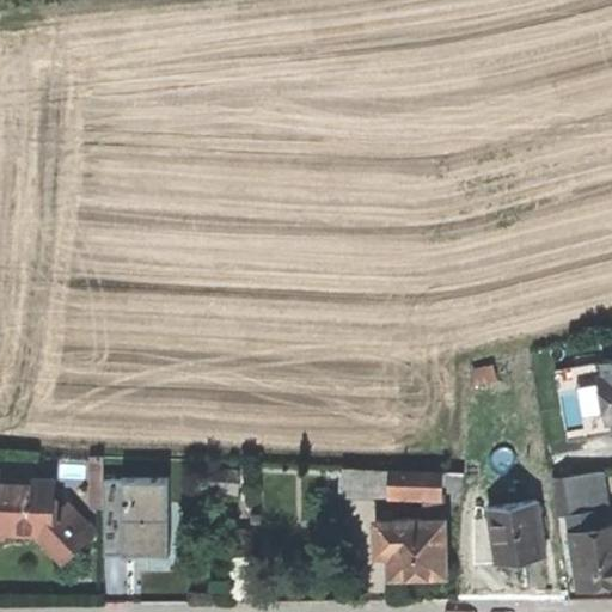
[(611,360),(603,361),(605,374),(600,375),(607,421),(611,420),(611,360)]
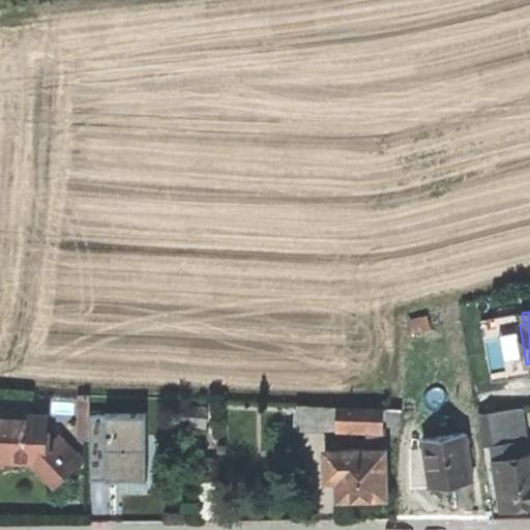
[(492,382),(529,374),(529,363),(526,364),(520,325),(524,324),(522,313),(481,321),(492,382)]
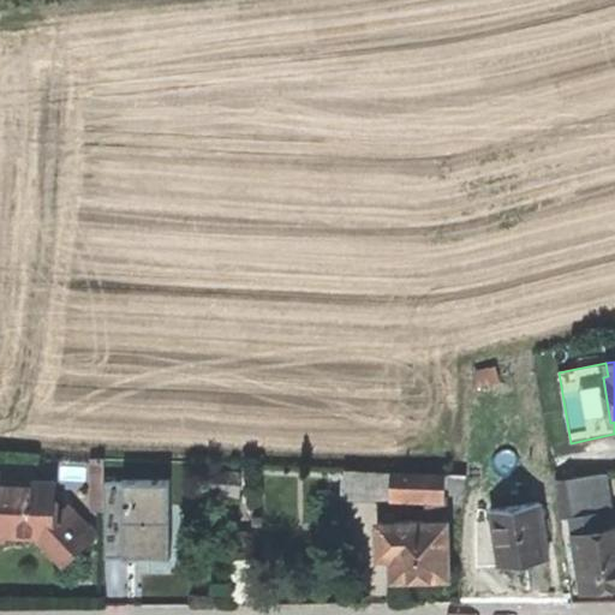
[(101,512),(106,512),(105,483),(105,459),(90,459),(91,512),(101,512)]
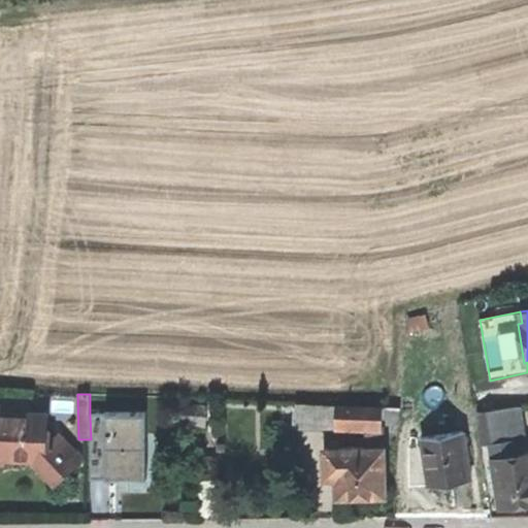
[(335,424),(336,404),(298,402),(297,427),(335,428),(335,424)]
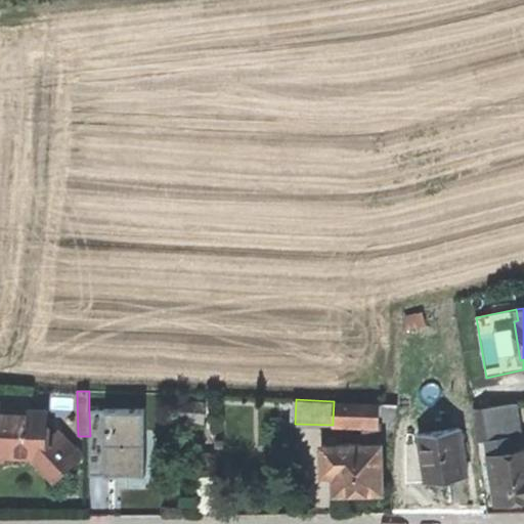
[(172,419),(205,420),(206,401),(172,400),(172,419)]
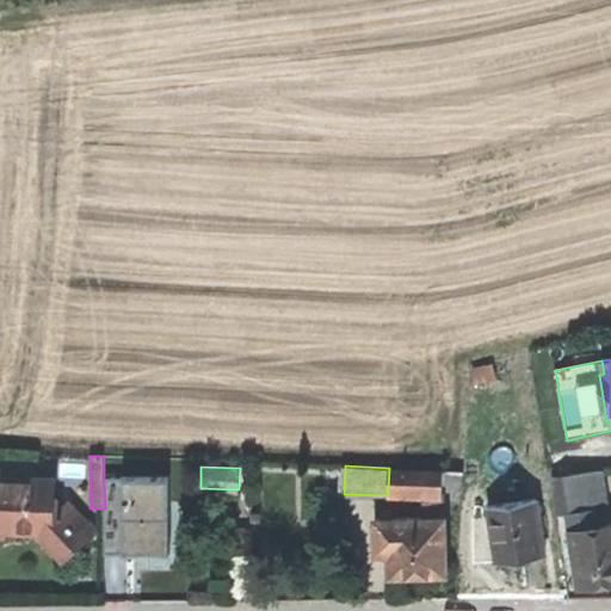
[(429,492),(445,493),(446,470),(389,468),(388,491),(429,492)]
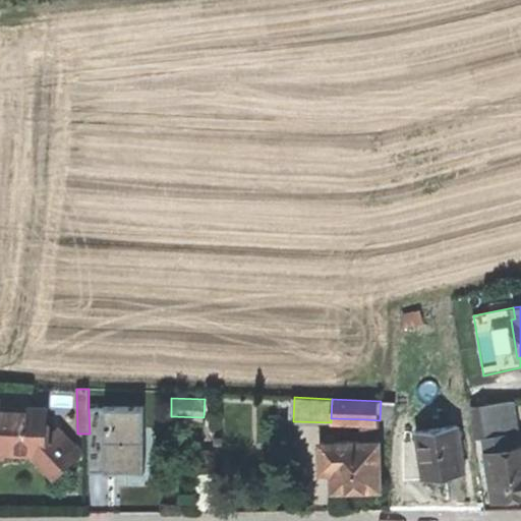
[(381,401),(380,420),(395,421),(395,401),(381,401)]
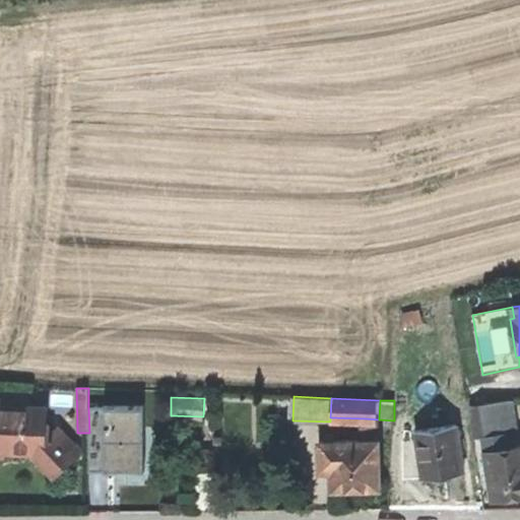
[(475,432),(488,431),(488,420),(516,417),(514,401),(471,404),(474,423),(475,432)]
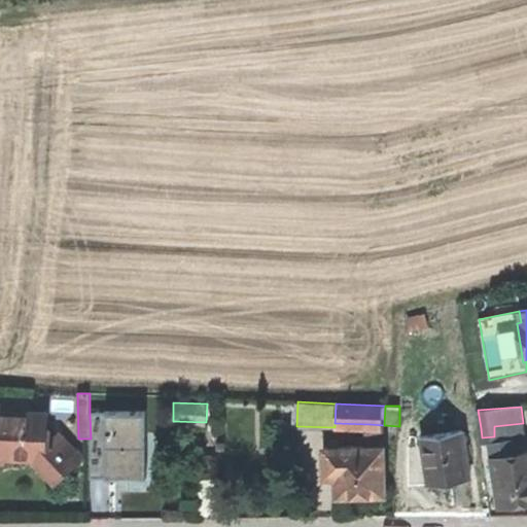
[(33,456),(55,478),(73,460),(57,443),(45,432),(42,431),(43,416),(12,413),(2,413),(0,412),(0,453),(1,454),(13,454),(33,456)]
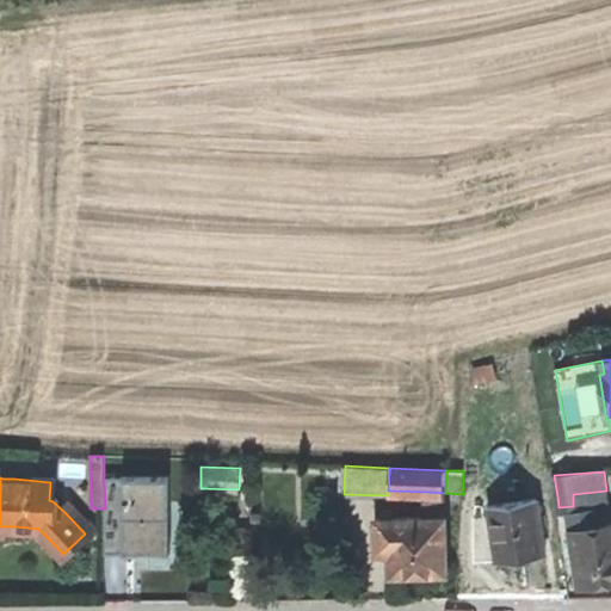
[(105,553),(125,553),(124,479),(104,480),(105,508),(105,553)]
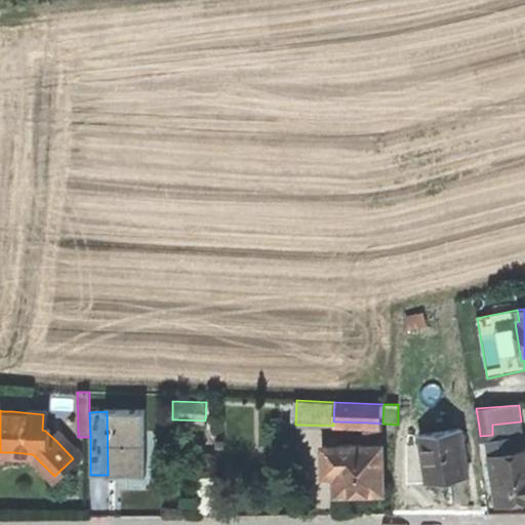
[(145,411),(107,411),(108,475),(108,478),(146,477),(145,430),(145,411)]
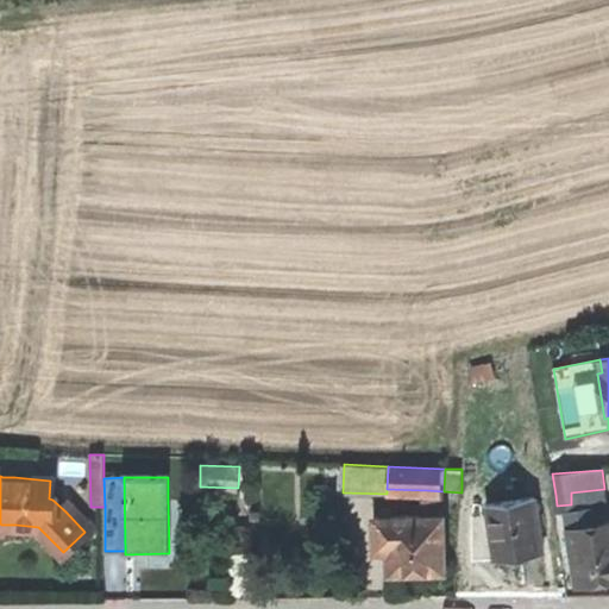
[(608,515),(604,489),(571,493),(571,504),(557,506),(559,513),(570,512),(583,510),(585,526),(597,523),(596,518),(608,515)]
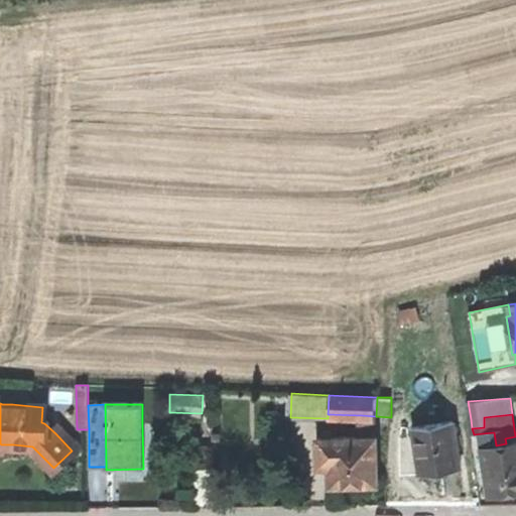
[(376,436),(376,416),(362,415),(363,436),(376,436)]
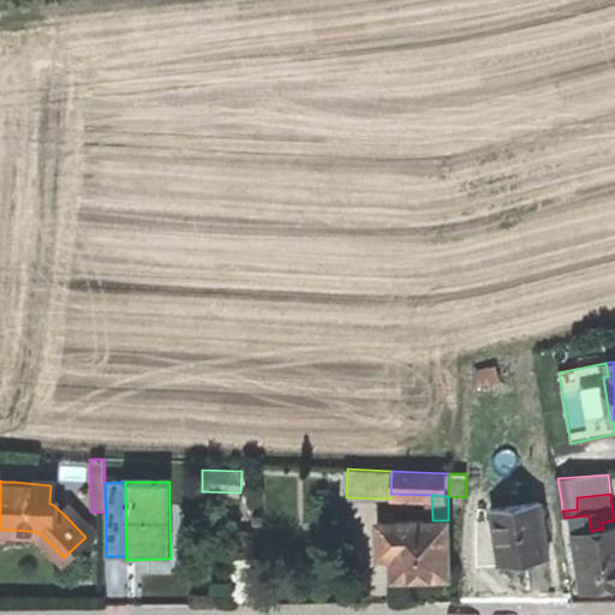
[(550,557),(541,502),(495,509),(506,565),(521,561),(525,561),(550,557)]
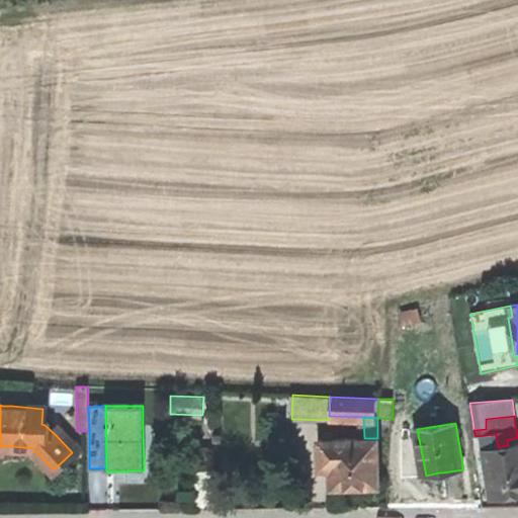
[(61,430),(56,435),(72,452),(77,447),(61,430)]
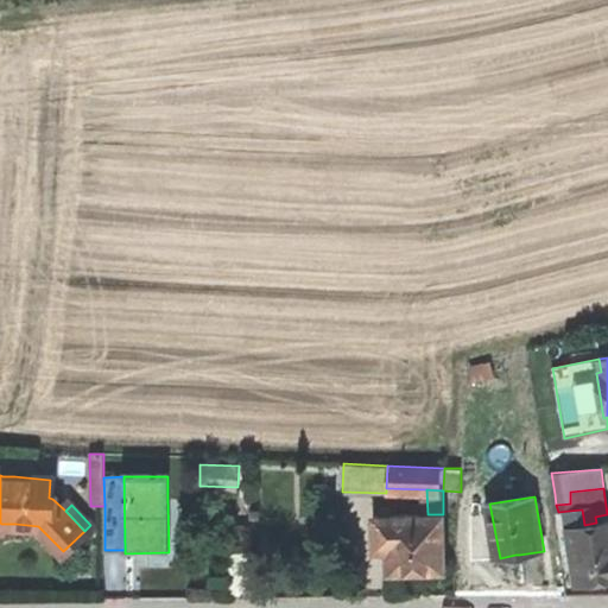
[(607,520),(596,523),(584,525),(582,510),(569,511),(581,582),(607,577),(607,520)]
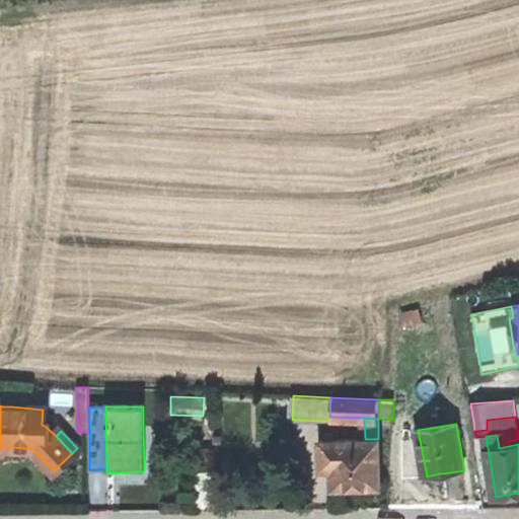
[(381,486),(378,439),(365,439),(321,441),(322,461),(336,460),(336,487),(353,487),(381,486)]
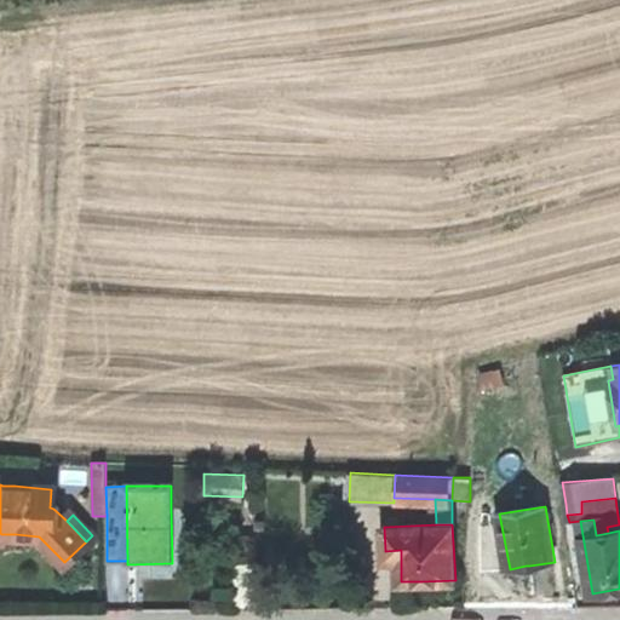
[(241,602),(260,602),(259,535),(245,534),(245,566),(240,566),(241,602)]
